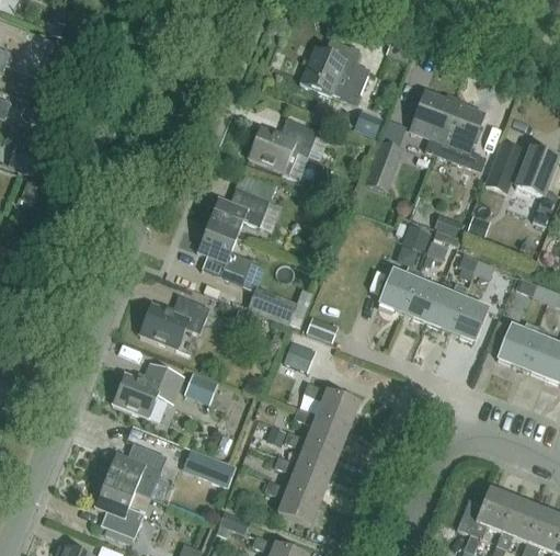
[(57,22),(53,33),(53,34),(67,40),(72,26),(58,21),(57,22)]
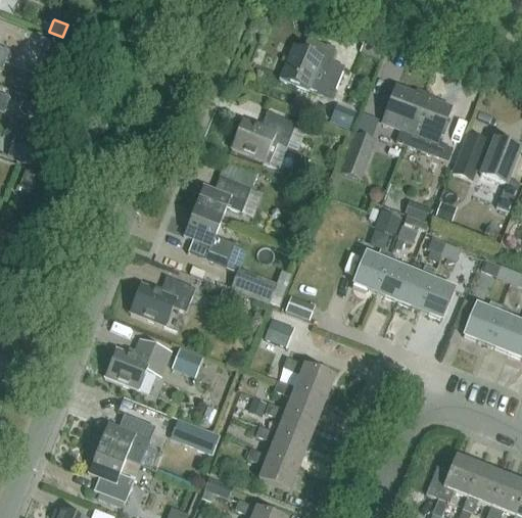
[(38,68),(49,37),(26,28),(13,59),(38,68)]
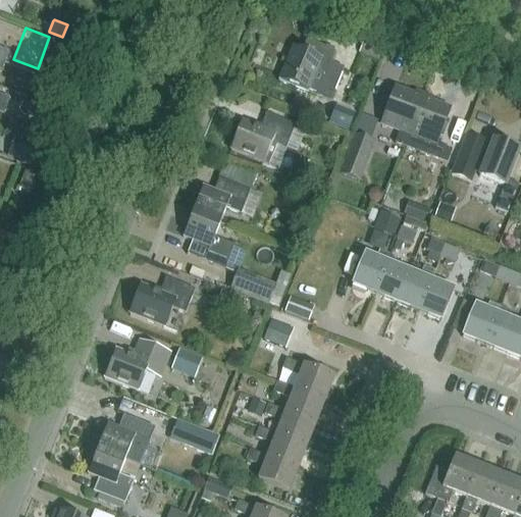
[(330,98),(344,64),(330,58),(335,48),(308,37),(303,47),(294,43),(279,78),(308,89),(309,87),(317,90),(316,92),(330,98)]
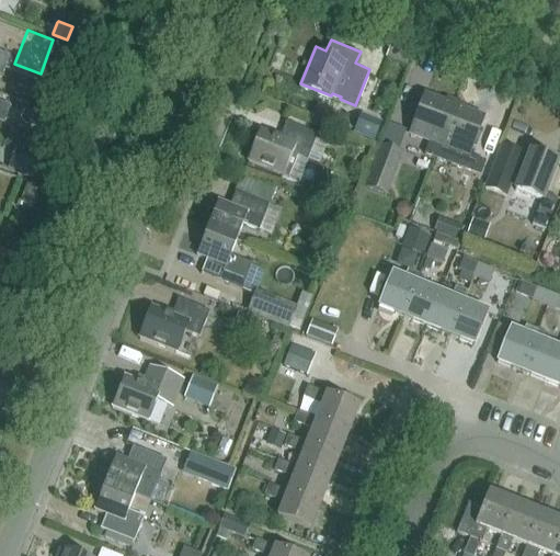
[(0,64),(6,66),(11,52),(0,47),(0,64)]
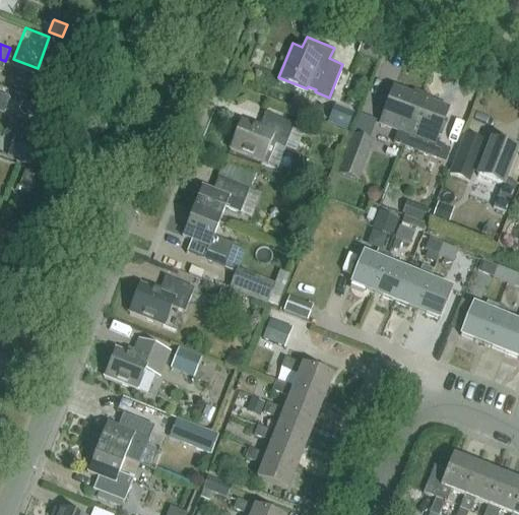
[(403,142),(423,90),(414,87),(412,91),(394,84),(380,121),(398,128),(394,139),(403,142)]
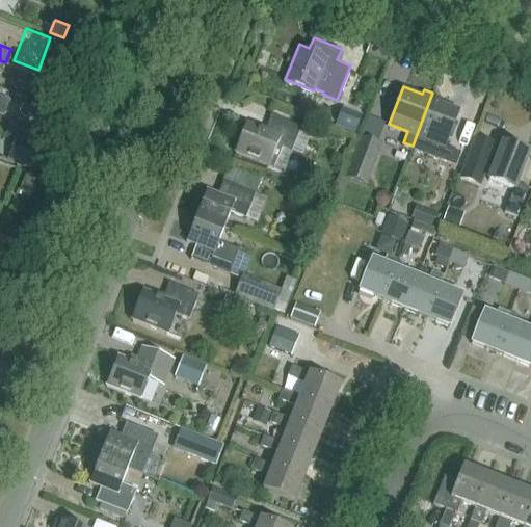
[(0,111),(4,113),(11,98),(0,93),(0,111)]
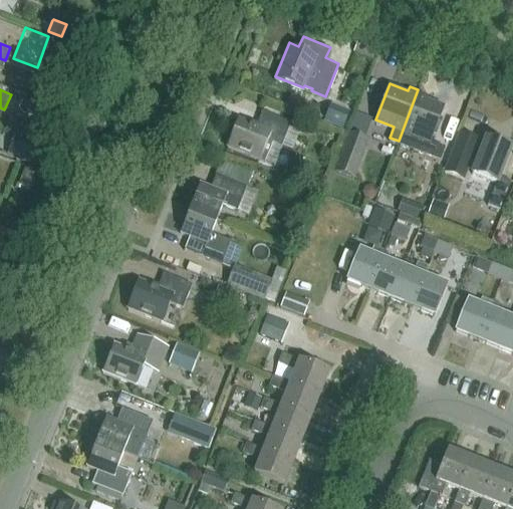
[(427,93),(418,89),(399,141),(441,157),(445,145),(430,139),(444,103),(425,96),(427,93)]
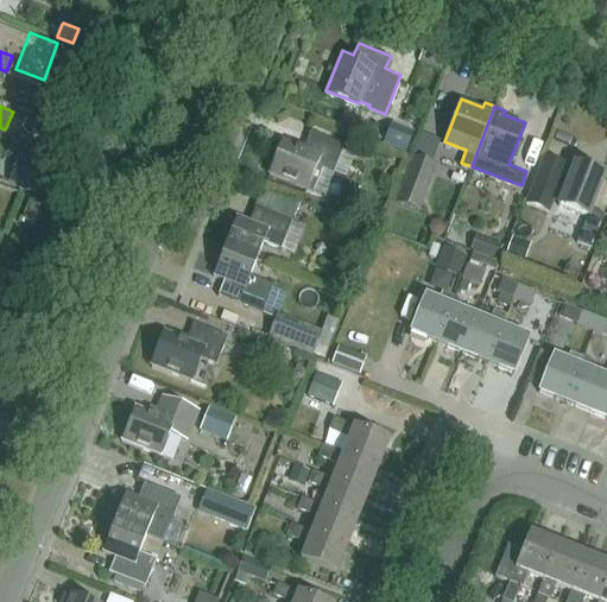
[(44,135),(45,134),(50,120),(51,119),(37,113),(30,130),(44,135)]
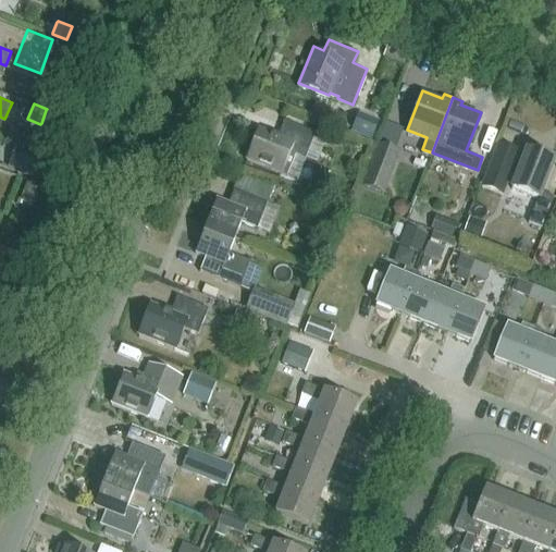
[(371,135),(380,117),(359,108),(351,127),(371,135)]
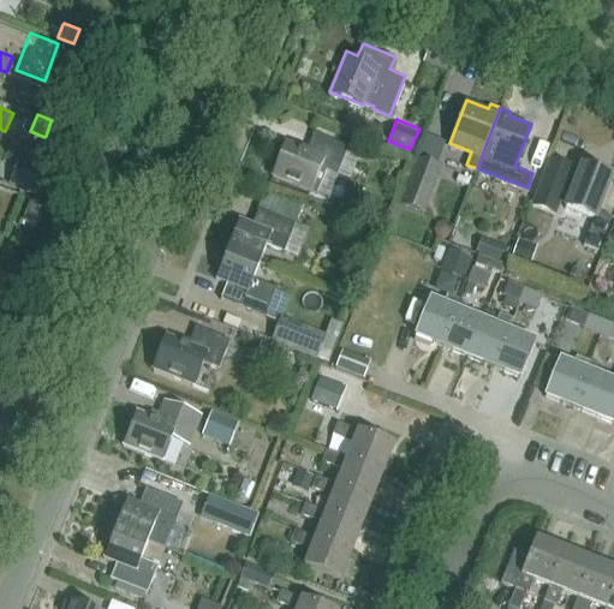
[(272,172),(328,195),(349,143),(314,129),(307,147),(285,138),(272,172)]
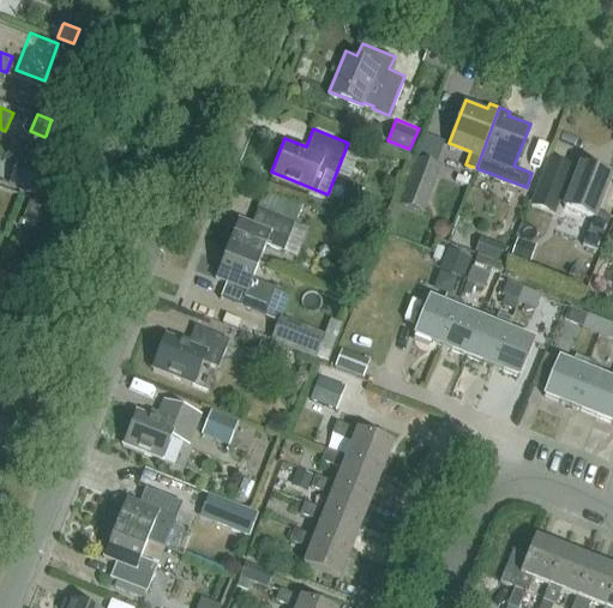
[(10,181),(38,192),(49,166),(20,154),(10,181)]
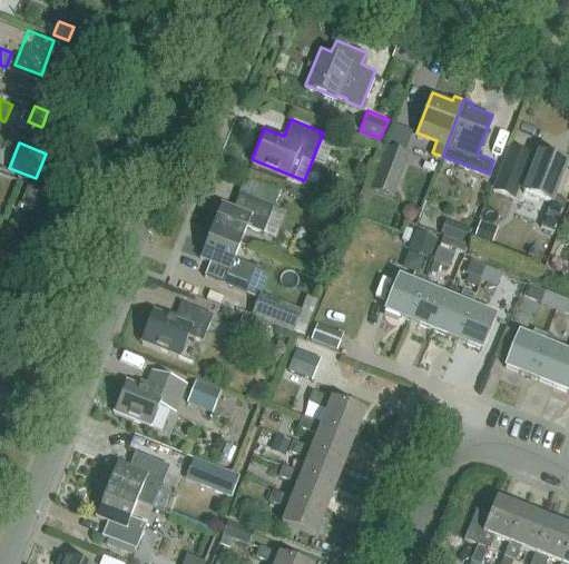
[(410,151),(386,142),(370,186),(393,195),(410,151)]
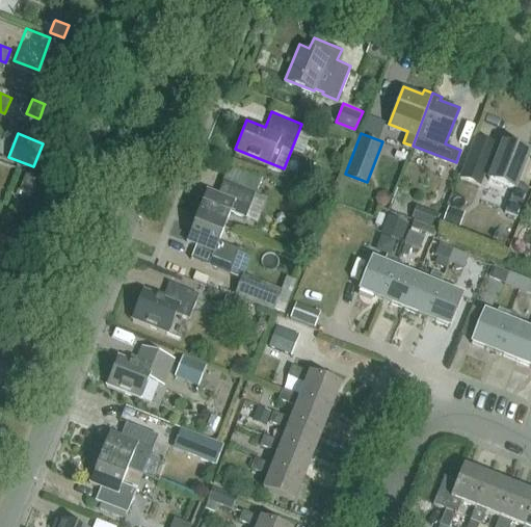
[(477,133),(460,175),(481,184),(498,141),(477,133)]
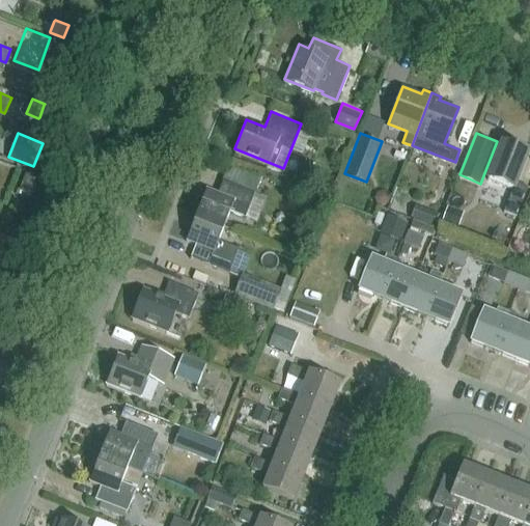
[(517,214),(528,185),(517,180),(528,149),(502,140),(487,176),(513,186),(504,209),(517,214)]
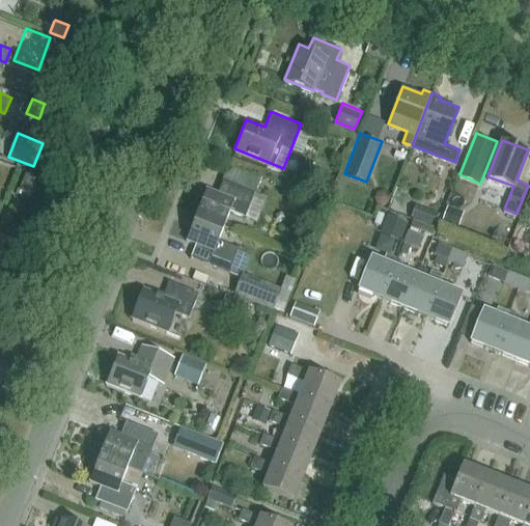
[(39,190),(46,175),(27,168),(21,183),(39,190)]
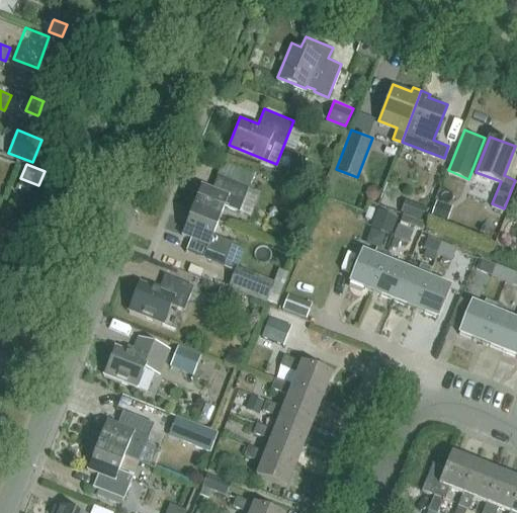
[(197,192),(191,207),(219,219),(225,203),(239,209),(249,185),(217,173),(211,186),(201,182),(197,192)]
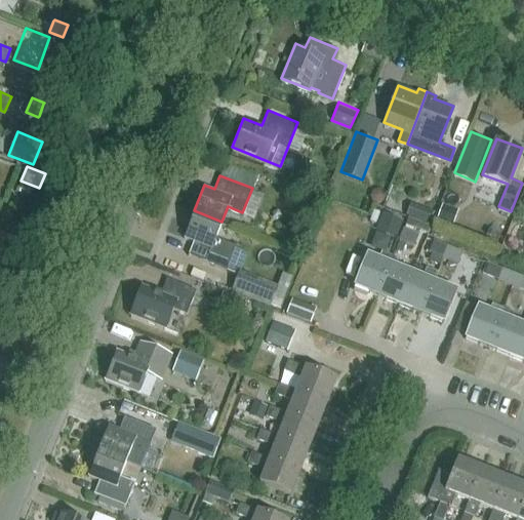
[(378,201),(384,199),(386,194),(384,188),(378,186),(373,188),(370,194),(372,199),(378,201)]
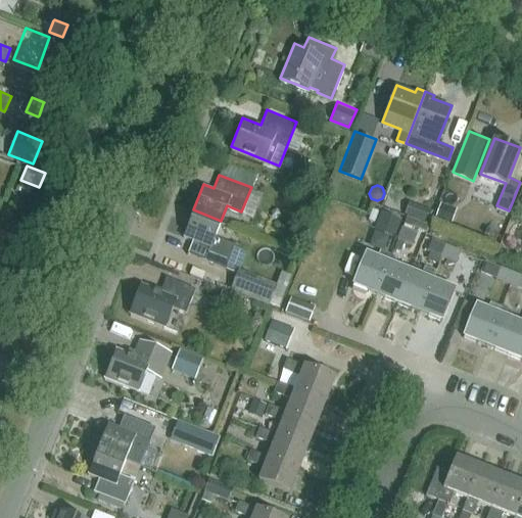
[(428,220),(432,207),(409,198),(405,210),(428,220)]
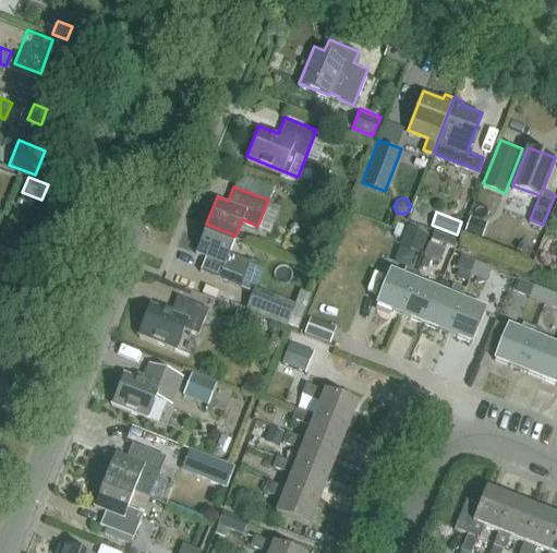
[(482,236),(487,219),(471,213),(465,229),(482,236)]
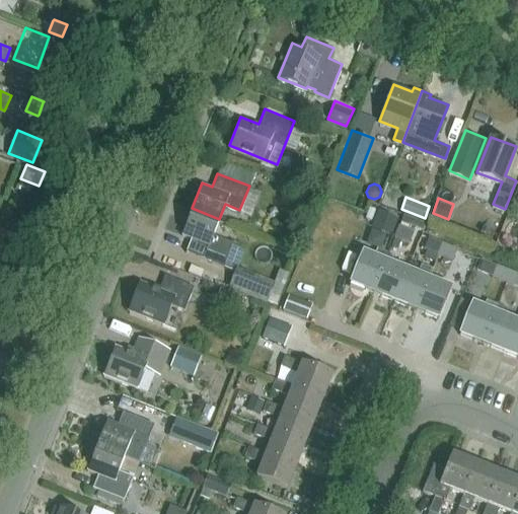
[(214,232),(219,219),(192,208),(182,232),(192,235),(187,249),(224,265),(234,240),(214,232)]
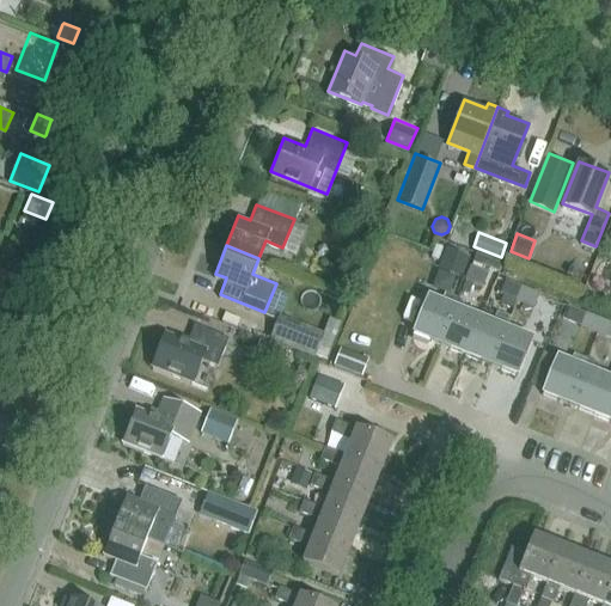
[(443,258),(464,268),(469,255),(447,245),(443,258)]
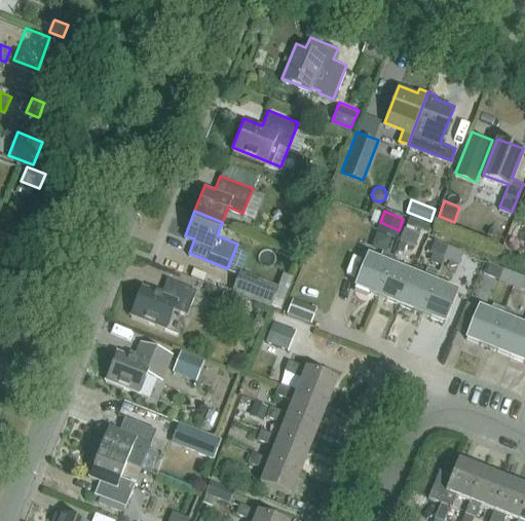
[(414,243),(419,232),(405,226),(401,237),(414,243)]
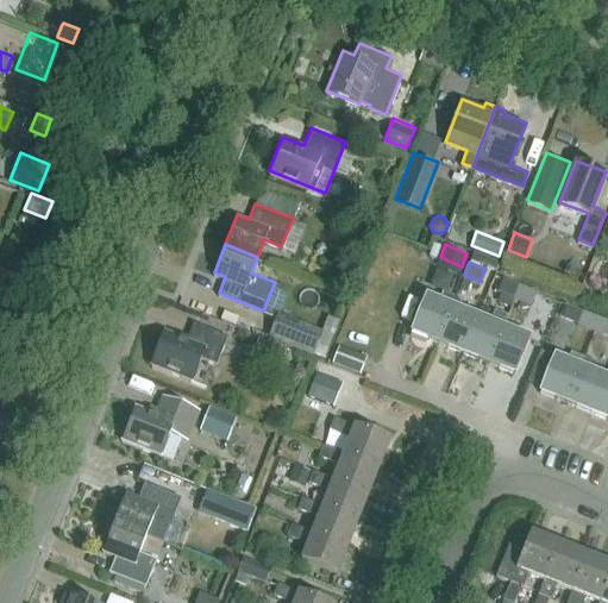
[(515,295),(520,282),(503,276),(497,288),(515,295)]
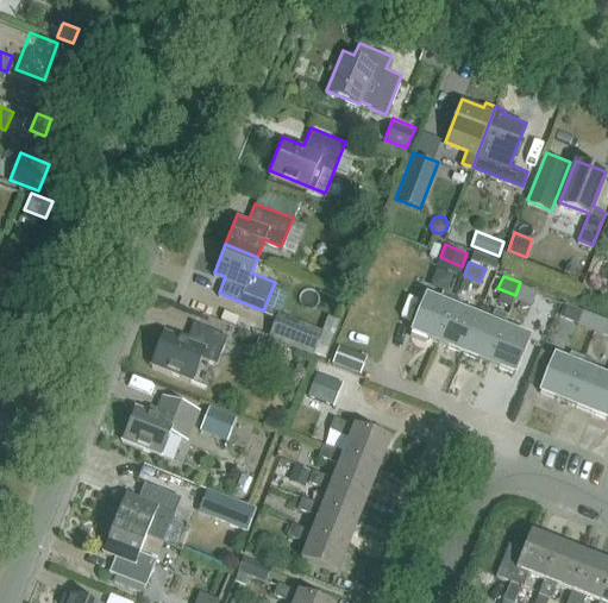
[(537,289),(520,282),(515,295),(532,302),(537,289)]
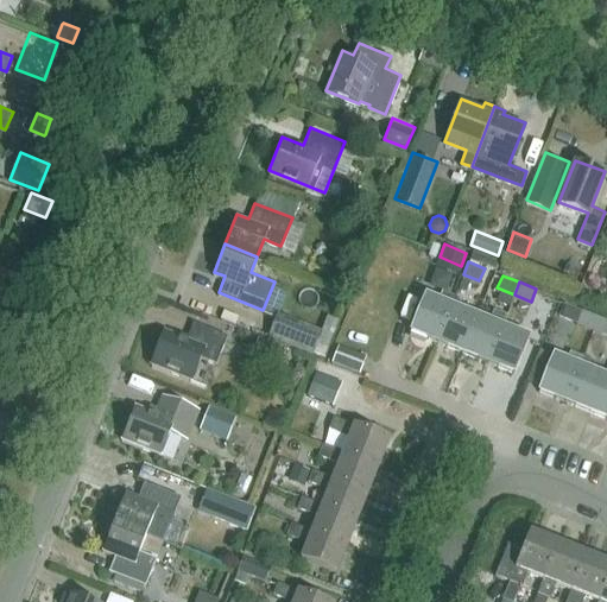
[(410,328),(437,338),(451,303),(455,293),(441,287),(437,297),(425,292),(410,328)]
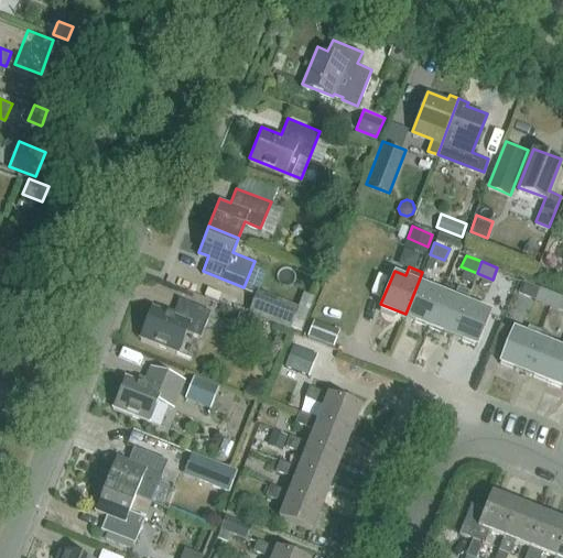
[(442,290),(419,281),(405,314),(429,324),(442,290)]
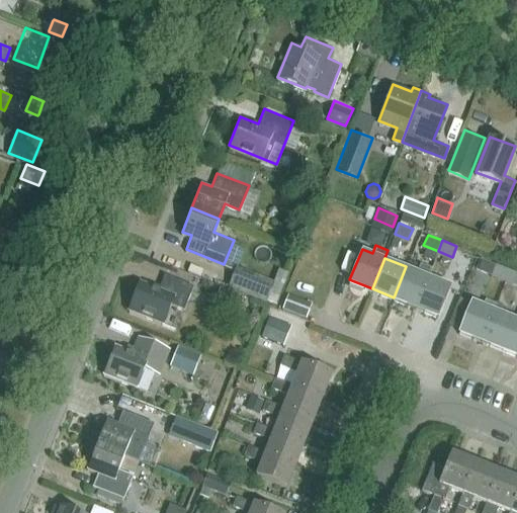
[(416,307),(428,275),(429,276),(433,266),(420,261),(416,270),(406,266),(394,297),(416,307)]
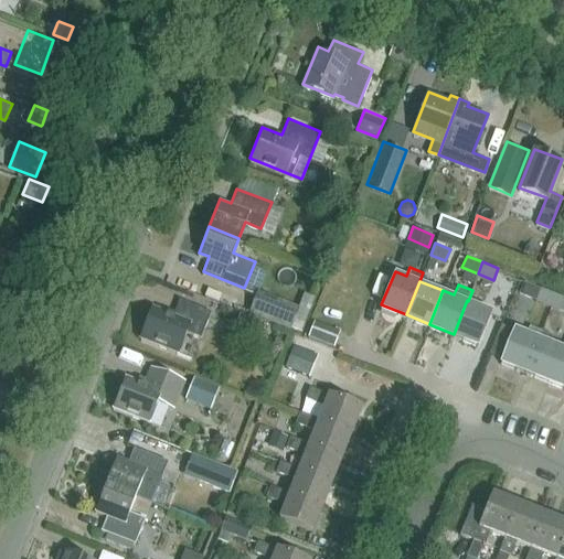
[(536,298),(552,303),(556,292),(541,286),(536,298)]
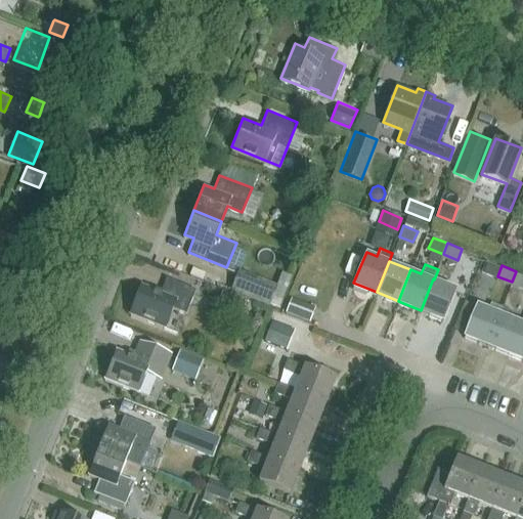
[(231,288),(270,303),(278,283),(240,267),(231,288)]
